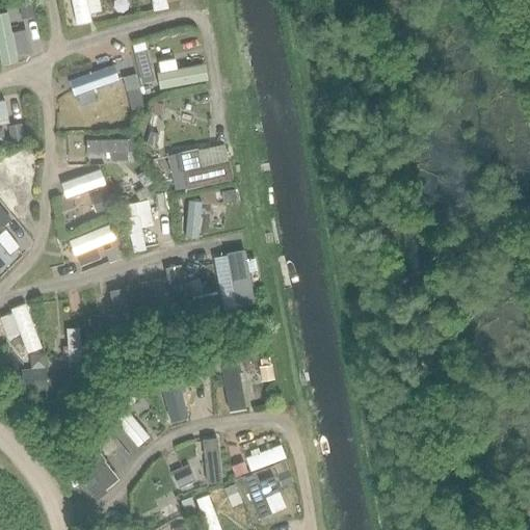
[(71,0),(77,24),(96,20),(91,0),(71,0)]
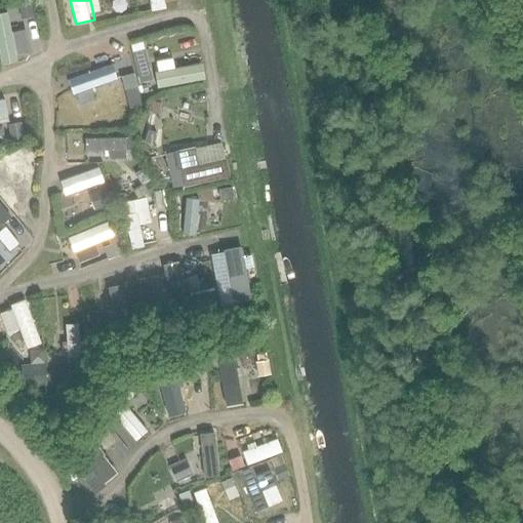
[(175,6),(173,0),(150,0),(152,10),(175,6)]
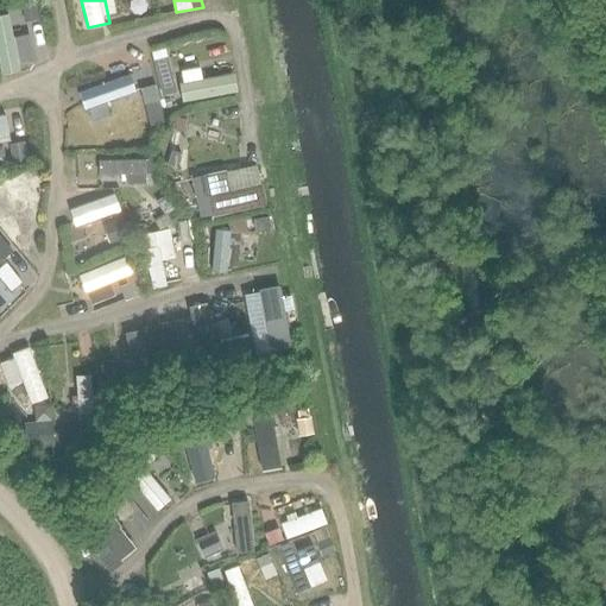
[(7,13),(0,14),(0,69),(1,74),(36,65),(29,32),(12,36),(7,13)]
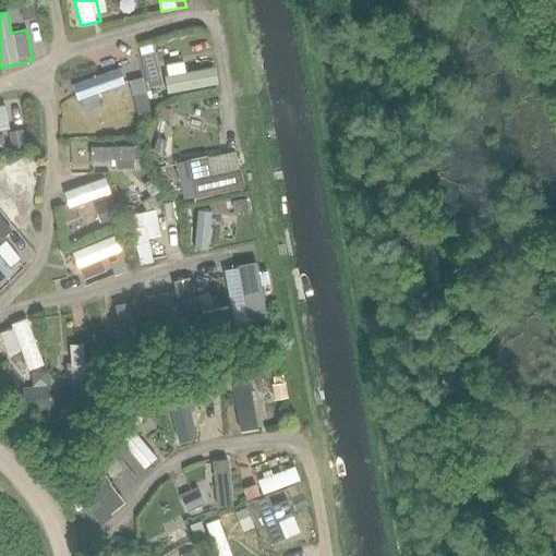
[(142,53),(148,87),(161,85),(154,51),(142,53)]
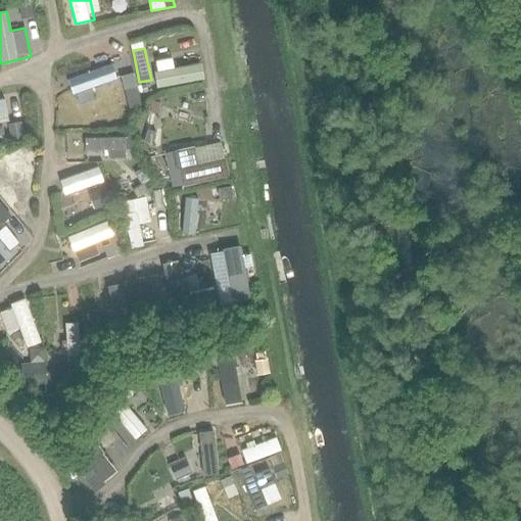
[(160,62),(161,76),(192,74),(191,60),(160,62)]
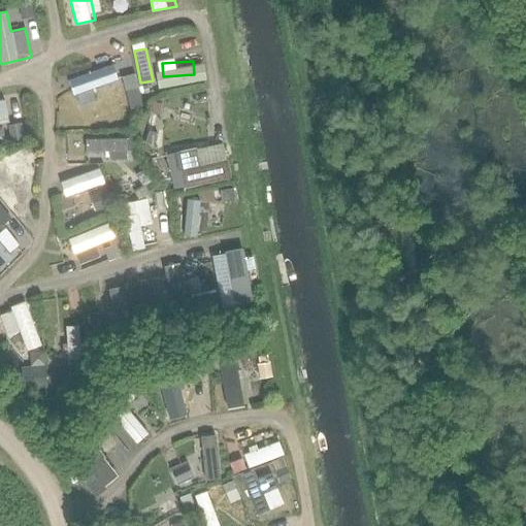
[(67,79),(73,96),(121,79),(114,63),(67,79)]
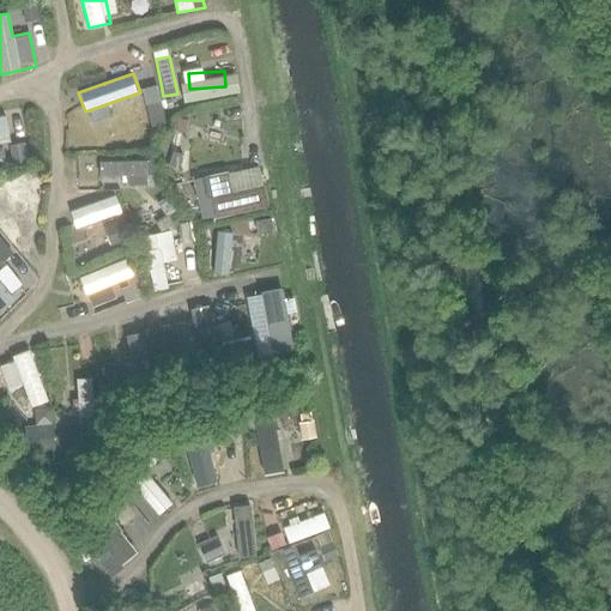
[(10,116),(0,116),(0,143),(12,143),(10,116)]
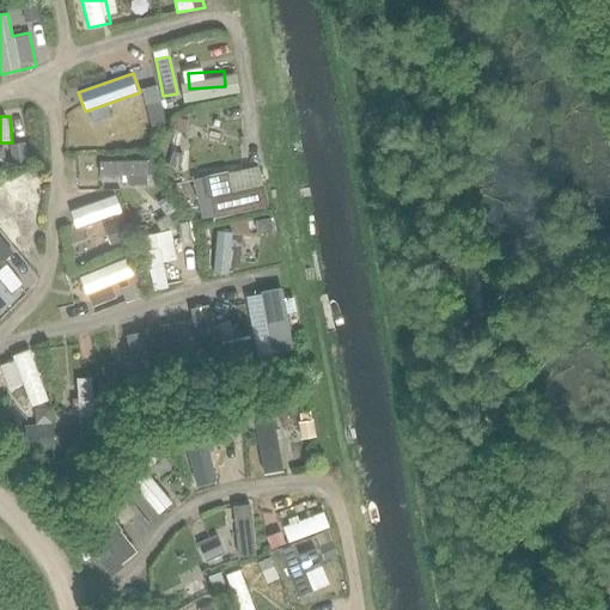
[(101,185),(148,183),(147,159),(99,162),(101,185)]
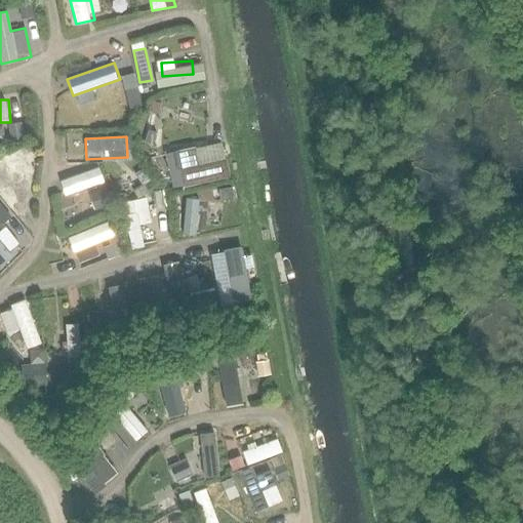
[(205,163),(203,147),(166,152),(171,187),(229,178),(226,160),(205,163)]
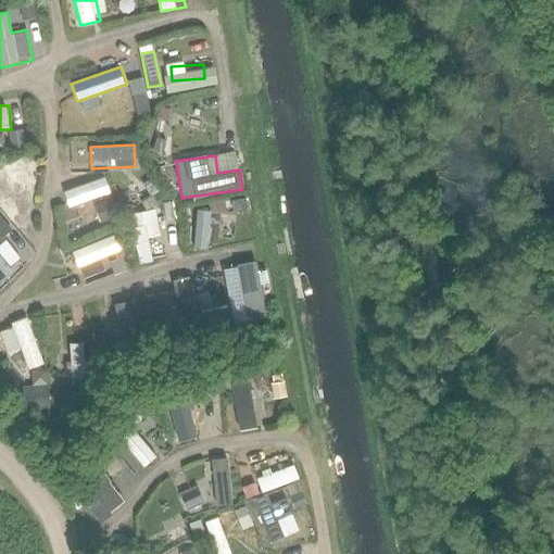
[(0,200),(2,199),(14,222),(29,215),(8,175),(0,178),(0,200)]
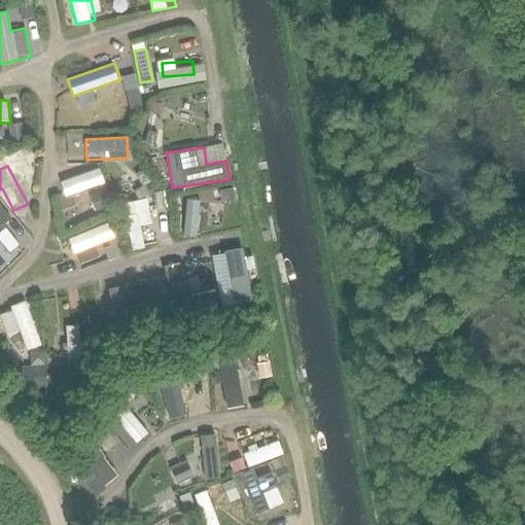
[(65,198),(104,183),(99,168),(60,181),(65,198)]
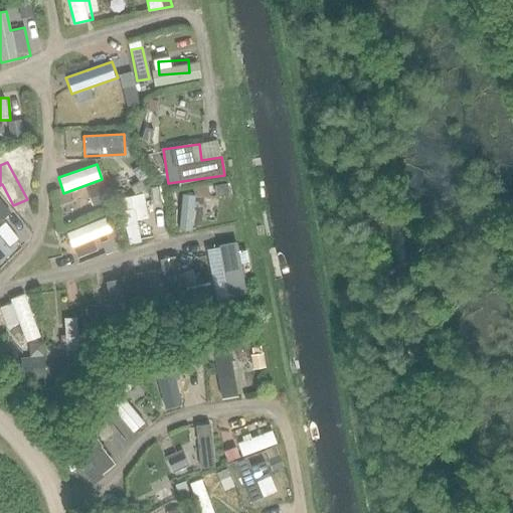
[(150,217),(144,193),(119,198),(129,243),(145,240),(141,219),(150,217)]
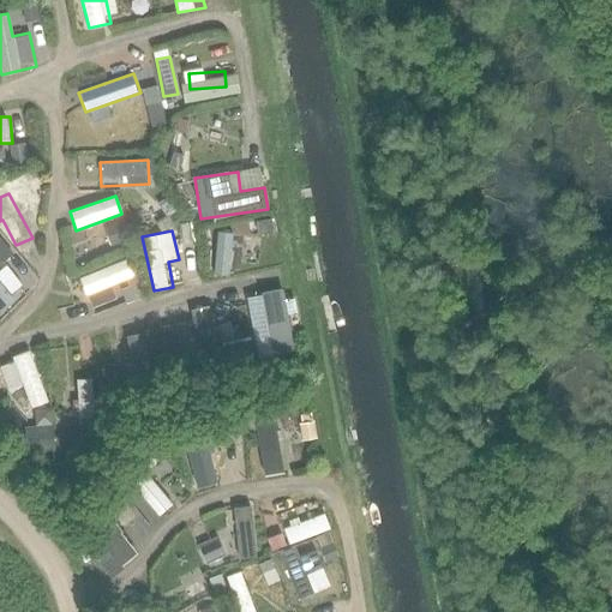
[(237,247),(243,249),(243,232),(216,232),(216,274),(237,275),(237,247)]
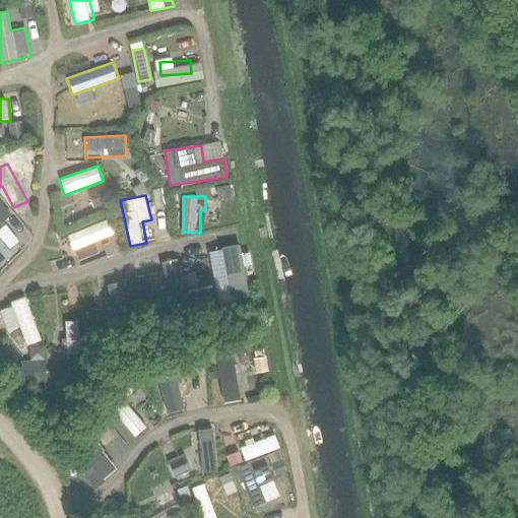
[(241,244),(227,245),(231,289),(245,288),(241,244)]
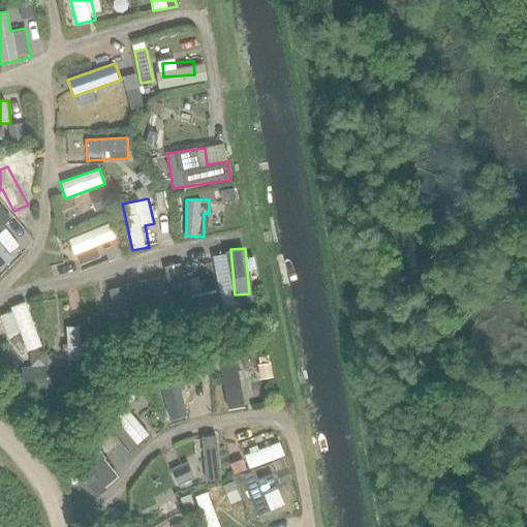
[(164,302),(186,301),(184,265),(163,266),(164,302)]
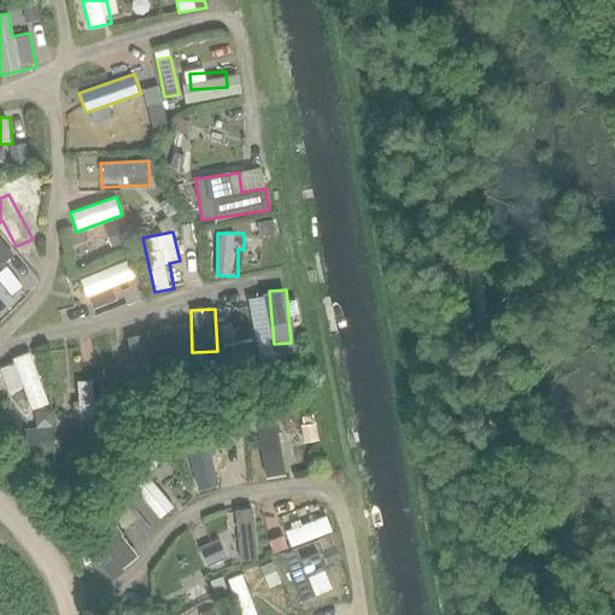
[(19,357),(6,367),(33,403),(46,393),(19,357)]
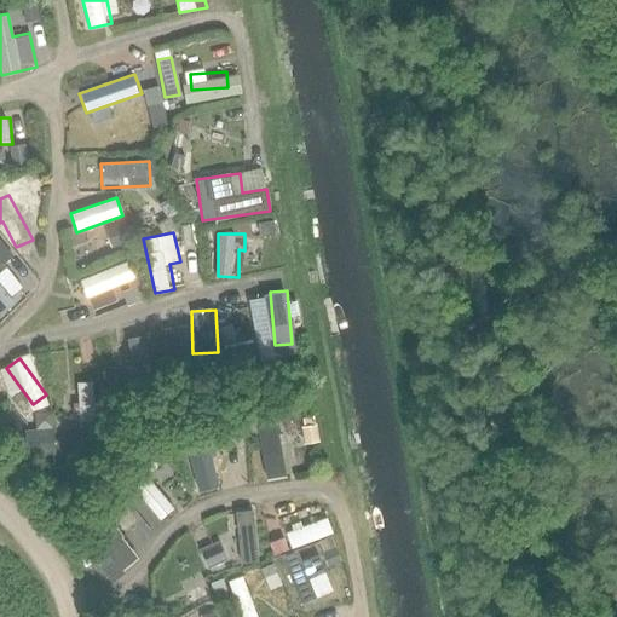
[(96,382),(78,382),(80,411),(97,410),(96,382)]
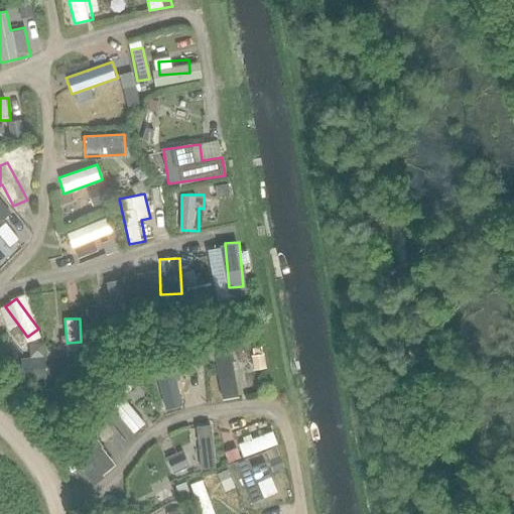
[(216,354),(219,399),(235,398),(233,353),(216,354)]
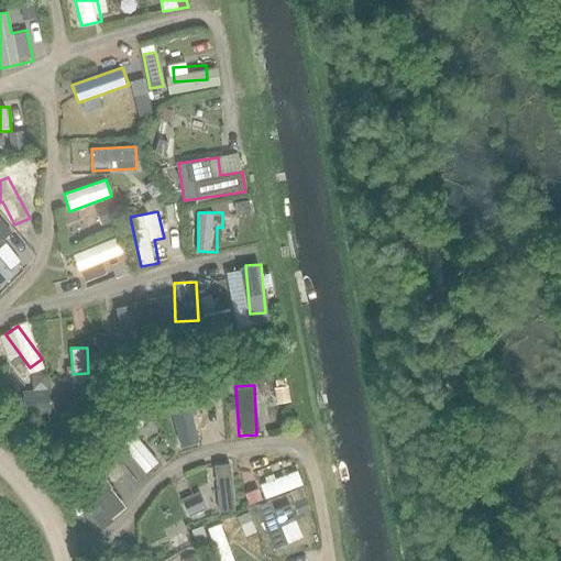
[(277,387),(281,403),(294,400),(292,385),(277,387)]
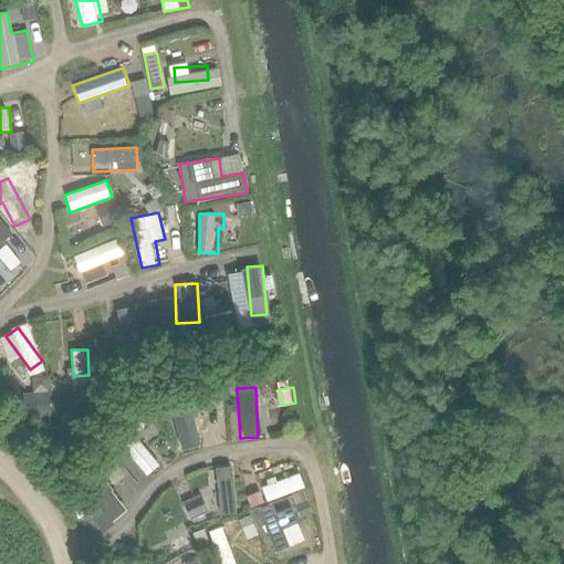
[(196,446),(192,413),(200,411),(198,392),(170,394),(175,448),(196,446)]
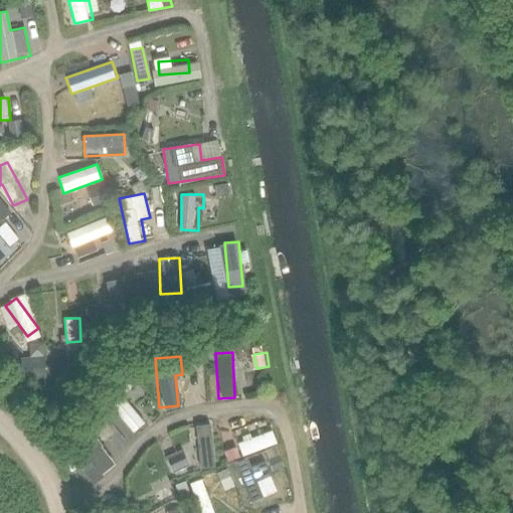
[(218,466),(216,423),(196,424),(198,468),(218,466)]
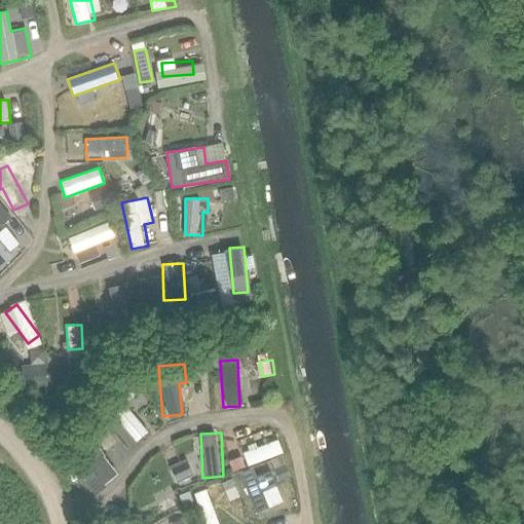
[(274,441),(255,447),(255,448),(227,457),(232,471),(279,456),(274,441)]
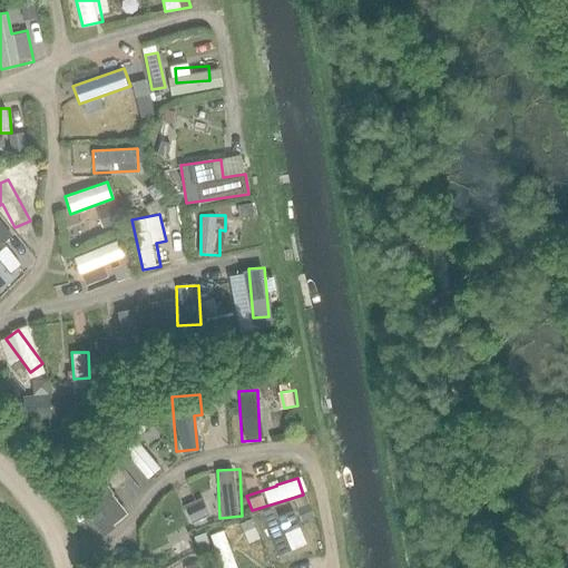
[(126,517),(106,483),(77,501),(97,535),(126,517)]
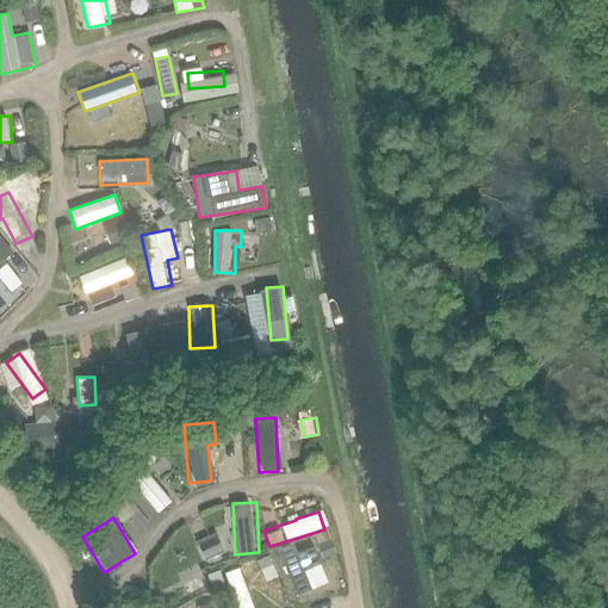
[(296,596),(329,582),(321,560),(339,553),(328,528),(277,550),(296,596)]
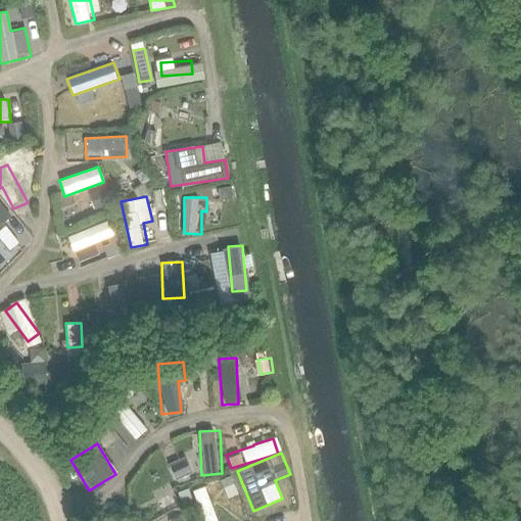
[(185,459),(171,464),(177,479),(191,473),(185,459)]
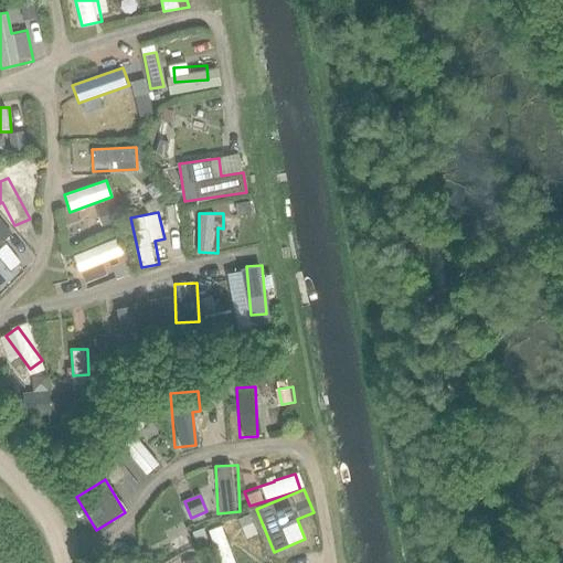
[(167,559),(193,548),(176,506),(160,512),(166,527),(156,531),(167,559)]
